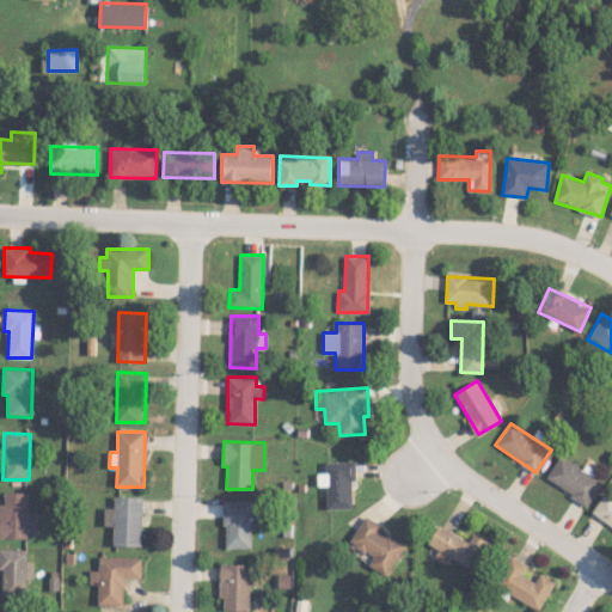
[(545,478),(587,506),(603,482),(560,454),(545,478)]
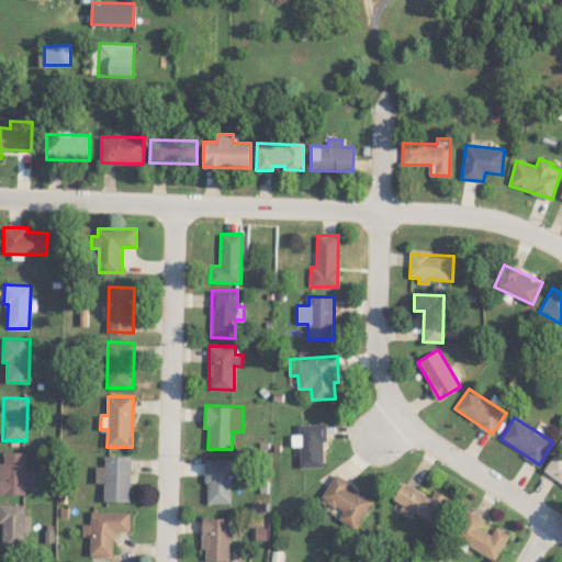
[(324,467),(323,439),(326,439),(326,424),(299,424),(299,434),(291,435),(292,446),(300,446),(300,467),(324,467)]
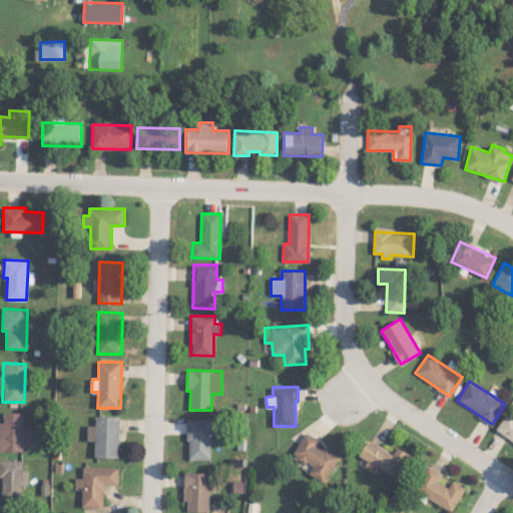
[(0,450),(23,451),(24,413),(4,412),(4,423),(0,422),(0,450)]
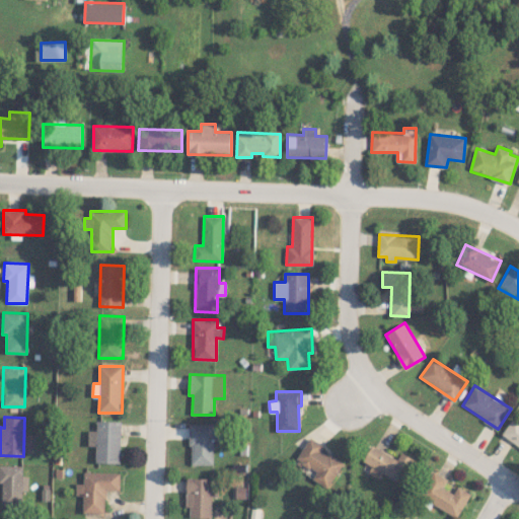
[(518,420),(514,417),(502,434),(518,446),(518,420)]
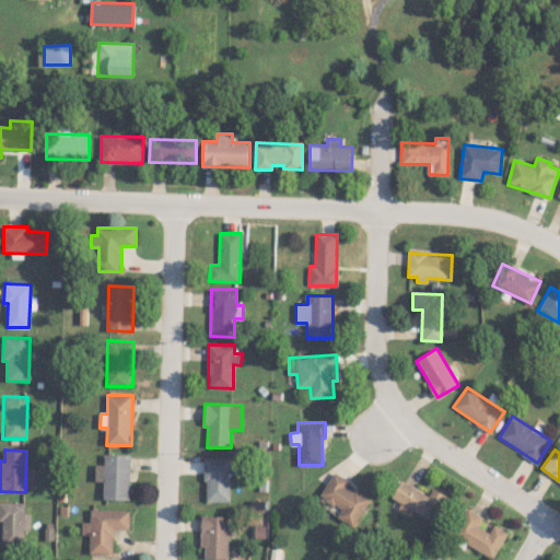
[(104,500),(130,500),(131,455),(105,454),(105,465),(96,464),(96,480),(104,481),(104,500)]
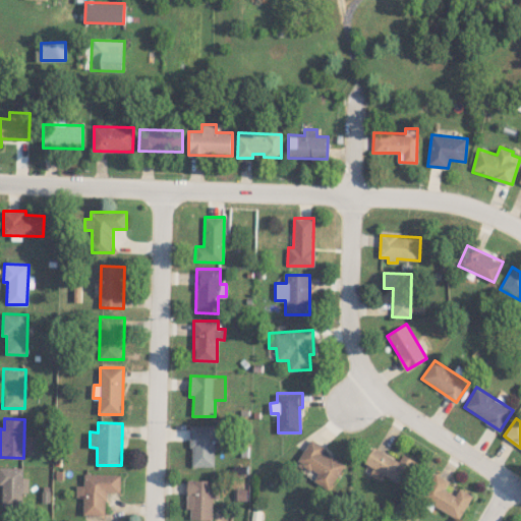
[(190,466),(214,466),(215,441),(223,441),(223,426),(191,425),(190,466)]
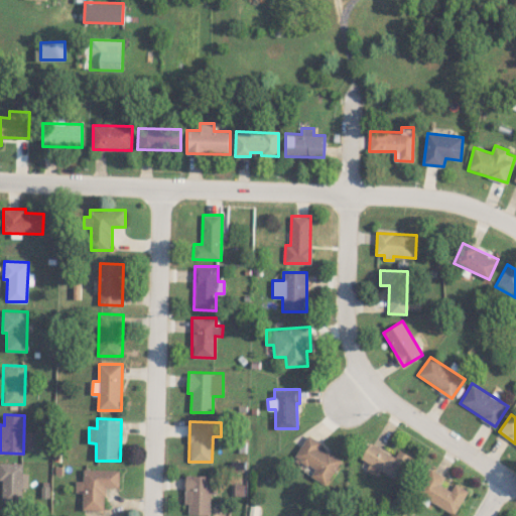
[(341,459),(318,447),(321,441),(307,434),(294,457),(314,468),(310,477),(327,485),(341,459)]
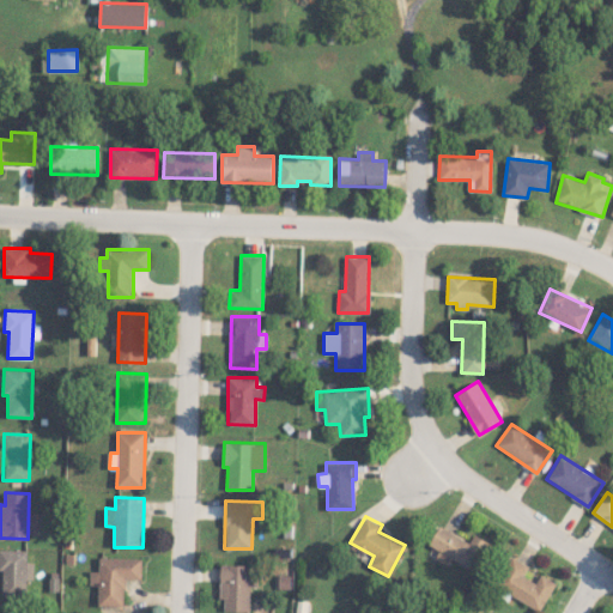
[(429,545),(438,551),(435,558),(448,565),(451,559),(475,572),(491,544),(473,534),(469,541),(439,525),(429,545)]
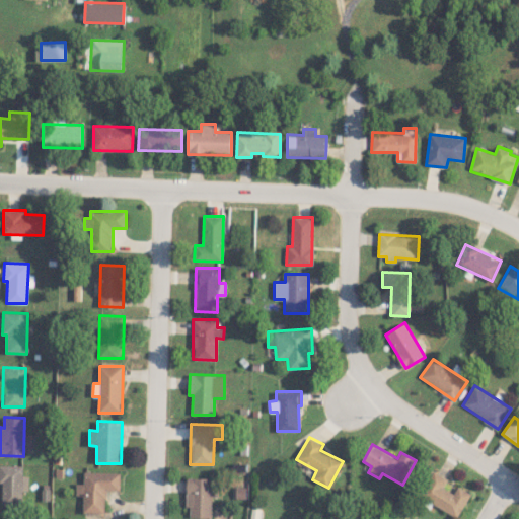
[(2,505),(22,505),(22,491),(28,491),(28,474),(22,474),(23,465),(0,464),(0,483),(2,483),(2,505)]
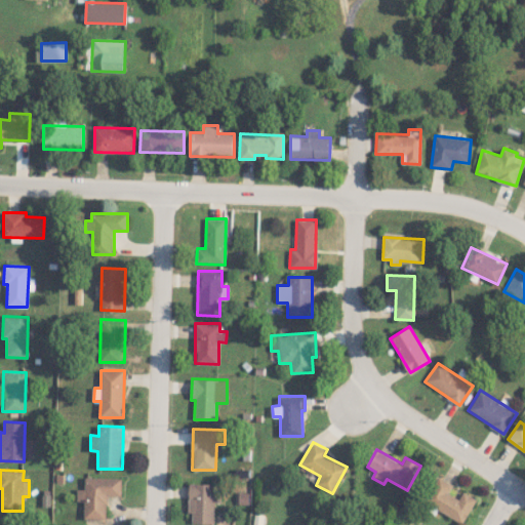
[(462,523),(476,498),(462,491),(458,499),(448,494),(453,485),(437,476),(423,502),(462,523)]
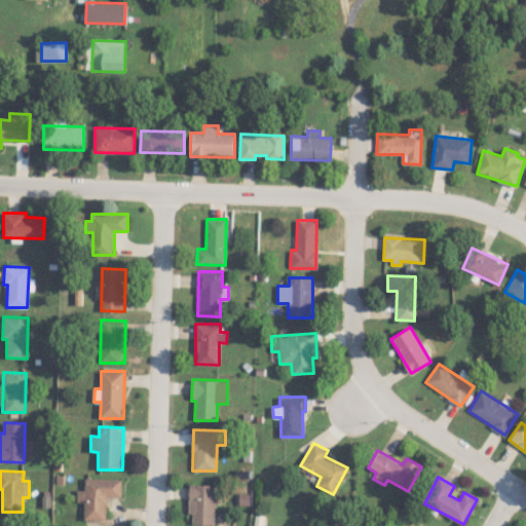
[(107,520),(108,496),(122,497),(122,479),(85,478),(85,490),(77,489),(77,502),(85,502),(85,520),(107,520)]
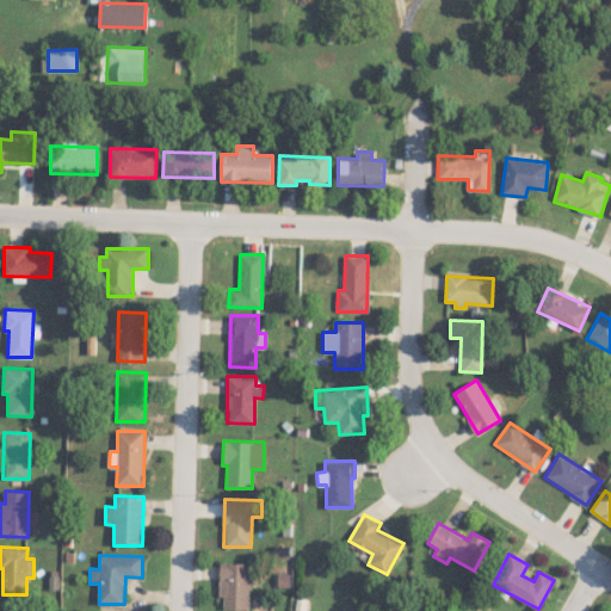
[(223,609),(250,610),(251,563),(220,562),(218,597),(223,597),(223,609)]
